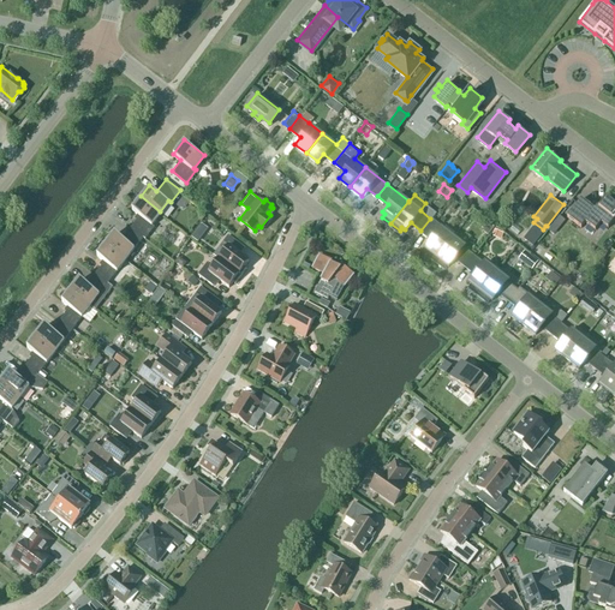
[(611,201),(609,198),(609,197),(607,195),(598,204),(597,203),(595,207),(581,196),(567,214),(580,225),(585,220),(595,227),(601,220),(608,225),(614,215),(614,201),(613,199),(611,201)]
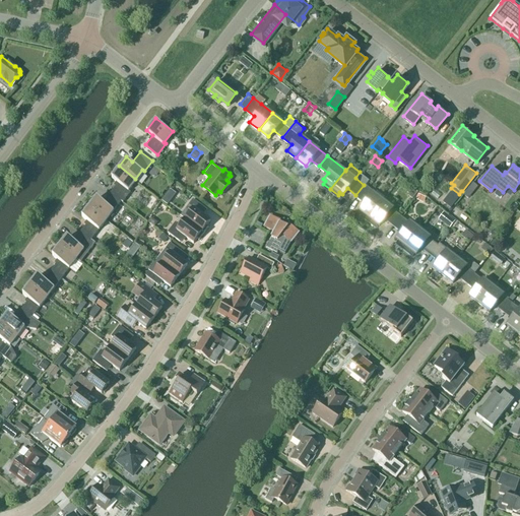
[(129,188),(135,179),(119,166),(112,176),(118,181),(111,190),(121,198),(123,199),(130,189),(129,188)]
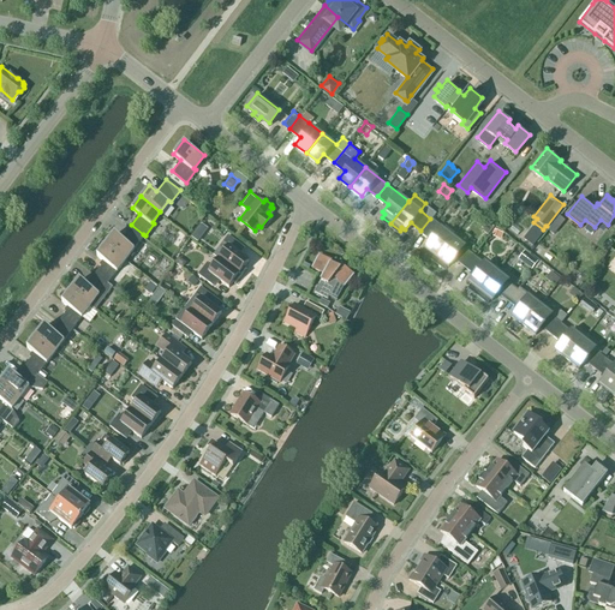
[(554,232),(566,217),(559,213),(548,227),(554,232)]
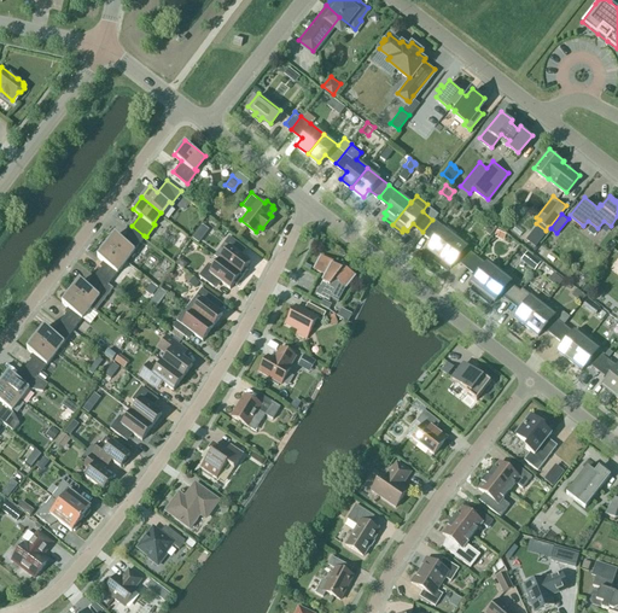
[(437,258),(454,237),(443,228),(445,226),(435,217),(432,220),(423,232),(433,239),(427,247),(431,250),(429,252),(437,258)]
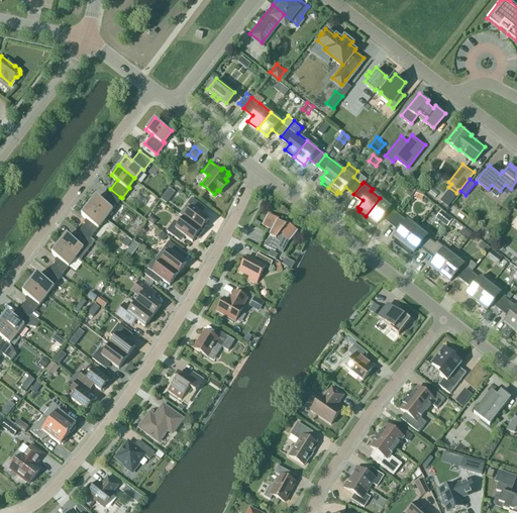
[(412,193),(416,188),(410,183),(406,189),(412,193)]
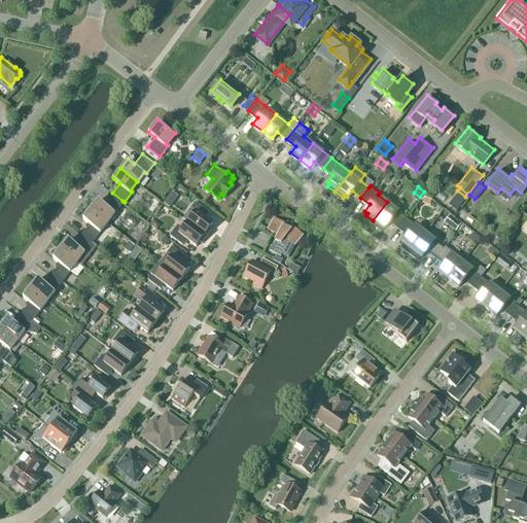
[(114,210),(123,201),(112,193),(104,203),(98,198),(91,207),(107,220),(115,211),(114,210)]
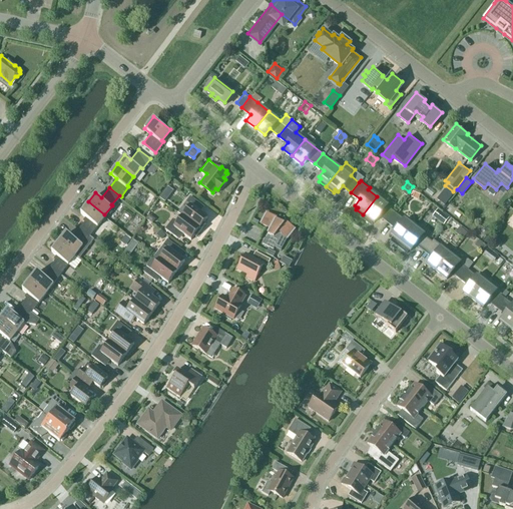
[(418,197),(420,191),(412,188),(410,194),(418,197)]
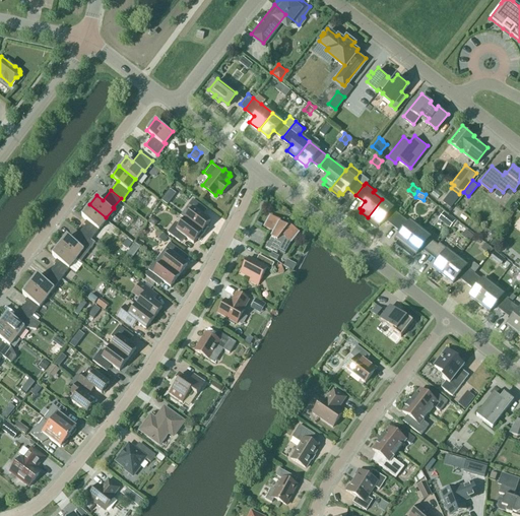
[(169,202),(172,196),(166,192),(161,197),(169,202)]
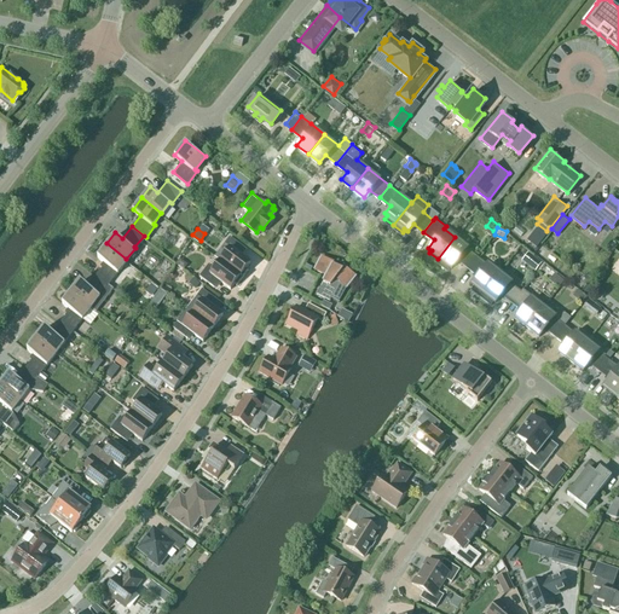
[(230,233),(214,253),(219,258),(243,274),(248,267),(246,266),(250,260),(238,252),(244,244),(230,233)]
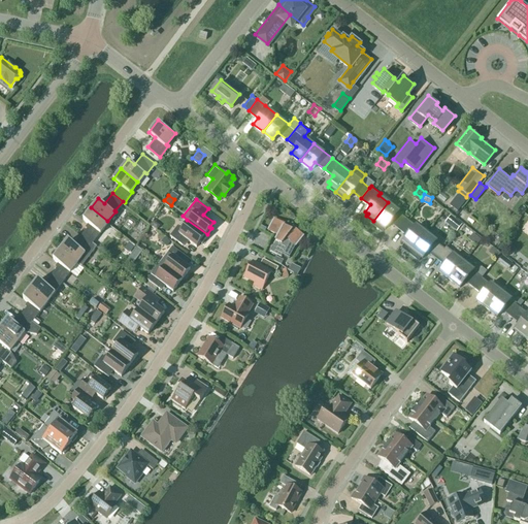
[(399,227),(406,217),(388,202),(373,221),(381,227),(383,225),(385,227),(390,220),(399,227)]
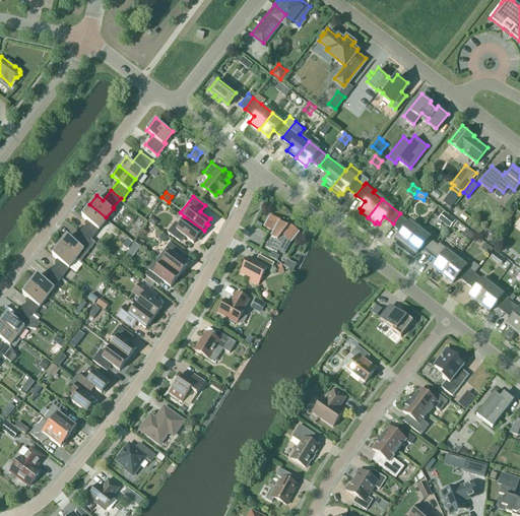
[(99,228),(106,217),(89,204),(82,214),(88,219),(80,229),(81,230),(91,237),(99,228)]
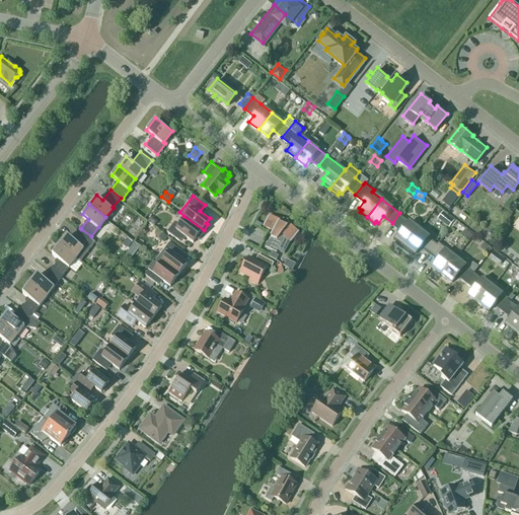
[(269,212),(264,223),(274,229),(266,244),(277,249),(278,247),(284,250),(290,238),(298,229),(288,221),(286,224),(279,221),(280,218),(269,212)]
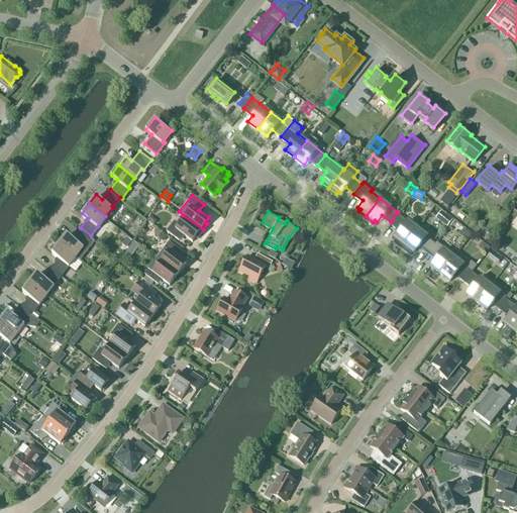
[(153,221),(157,217),(150,212),(147,216),(153,221)]
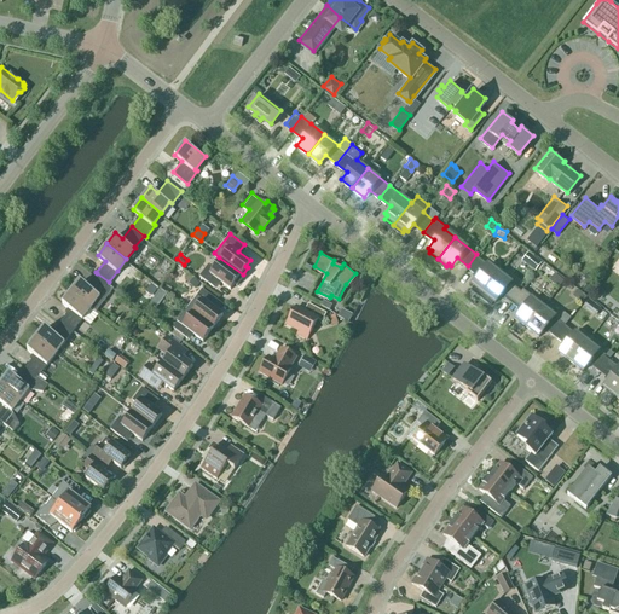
[(481,294),(499,271),(476,254),(468,266),(478,274),(473,282),(475,284),(473,287),(481,294)]
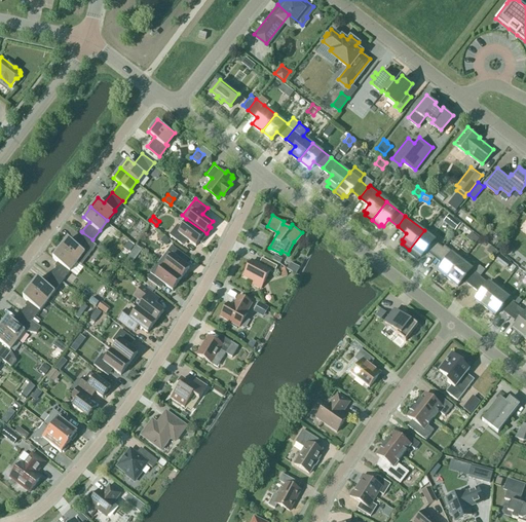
[(450,221),(456,225),(460,221),(454,216),(450,221)]
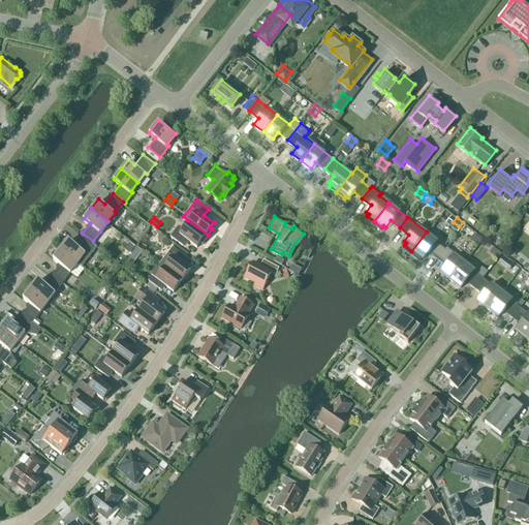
[(178,223),(170,234),(183,243),(187,237),(196,245),(200,240),(203,242),(208,235),(187,220),(182,226),(178,223)]
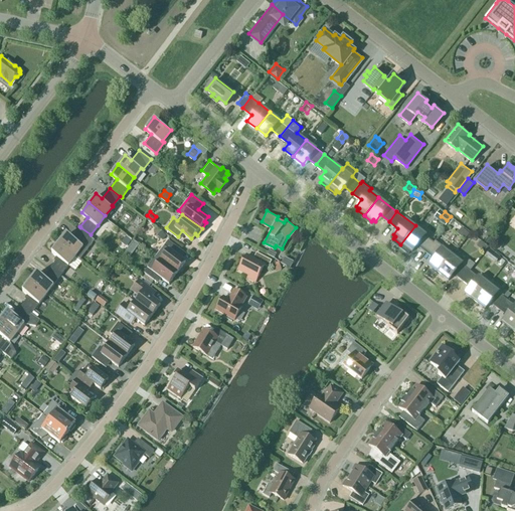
[(425,249),(434,239),(415,225),(400,244),(407,249),(409,247),(411,249),(416,243),(425,249)]
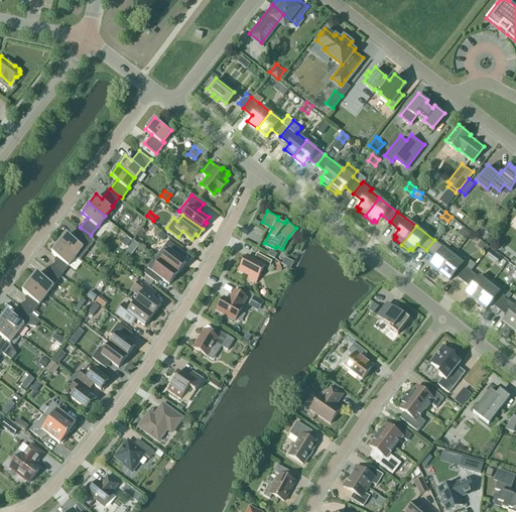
[(95,239),(81,228),(72,237),(68,233),(59,242),(76,254),(81,258),(95,239)]
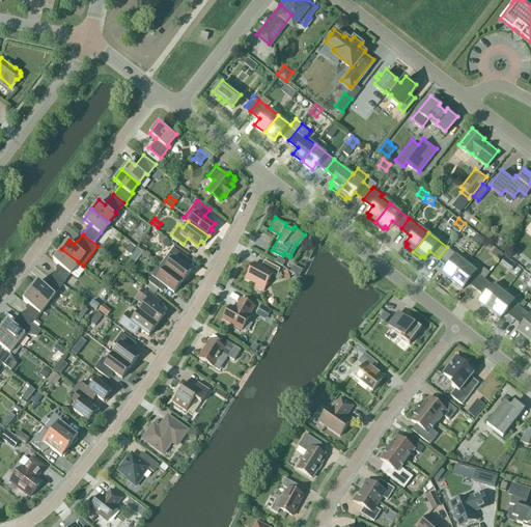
[(167,245),(171,241),(165,236),(162,241),(167,245)]
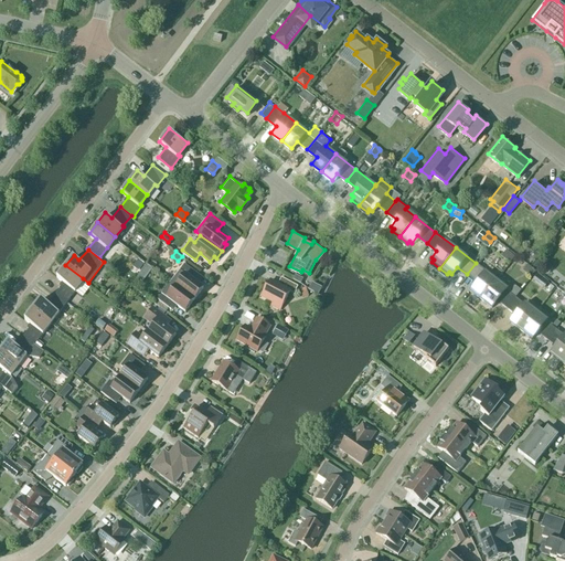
[(184,261),(171,279),(194,297),(203,285),(193,277),(198,271),(184,261)]
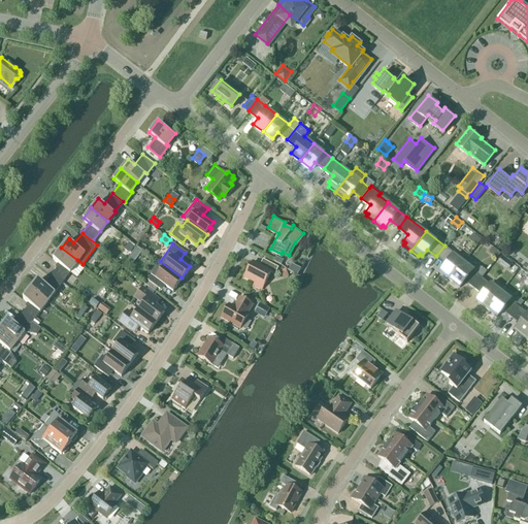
[(450,277),(463,260),(455,254),(456,252),(447,244),(446,247),(444,246),(436,256),(446,263),(440,269),(450,277)]
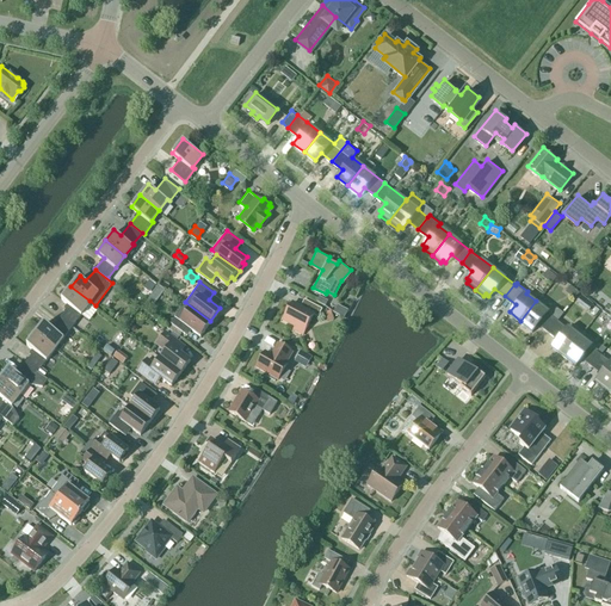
[(81,313),(90,301),(71,286),(61,297),(69,303),(60,314),(72,323),(81,313)]
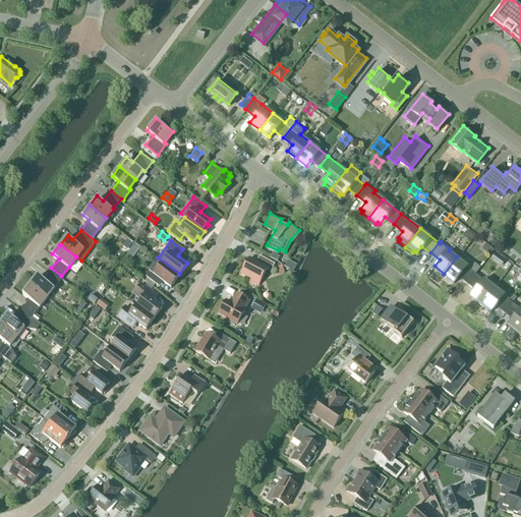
[(497,261),(502,254),(495,248),(489,254),(497,261)]
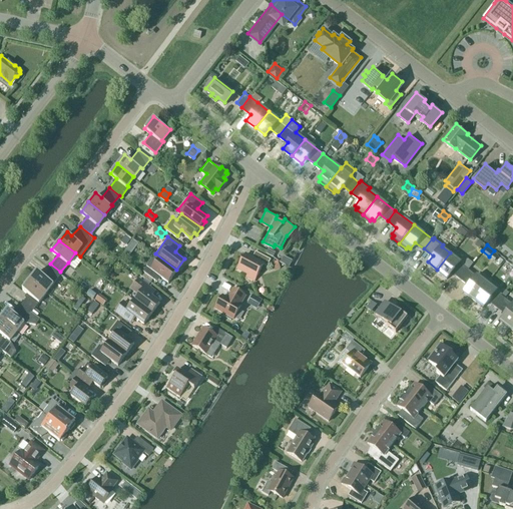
[(271,247),(268,246),(266,250),(273,255),(275,250),(271,247)]
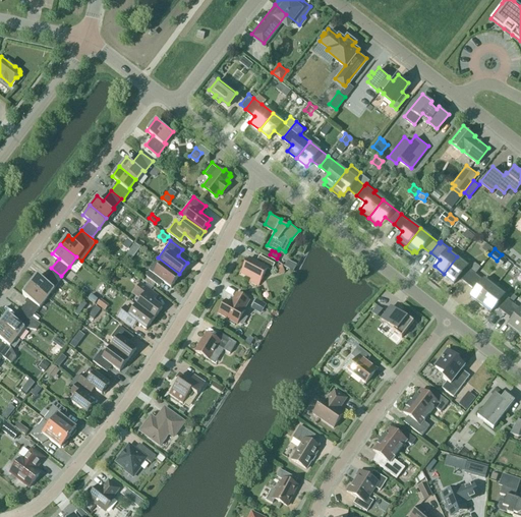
[(275,261),(259,252),(255,260),(249,255),(241,270),(251,276),(250,279),(258,283),(268,266),(271,268),(275,261)]
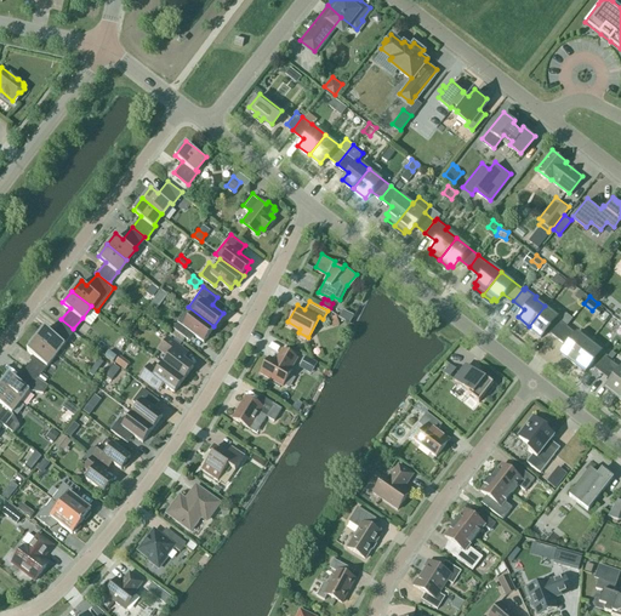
[(557,336),(573,315),(565,311),(557,315),(545,306),(529,326),(541,335),(547,328),(557,336)]
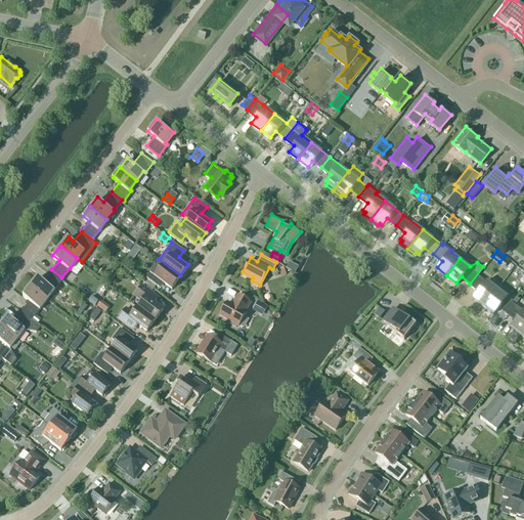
[(147,275),(145,279),(154,286),(157,283),(159,284),(162,278),(172,287),(180,275),(159,259),(146,274),(147,275)]
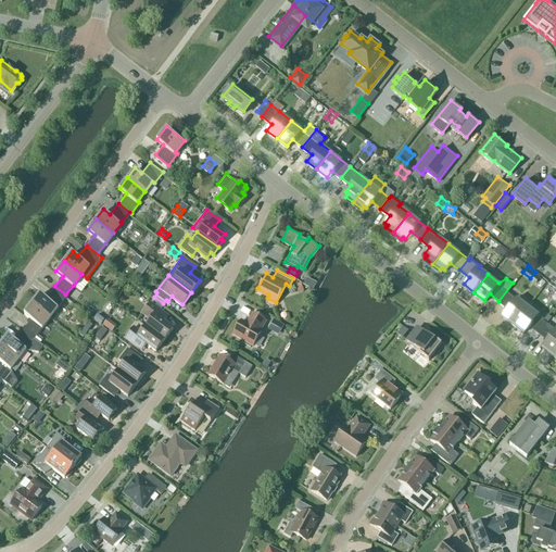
[(313,278),(312,277),(307,275),(306,275),(304,280),(303,281),(313,287),(316,279),(313,278)]
